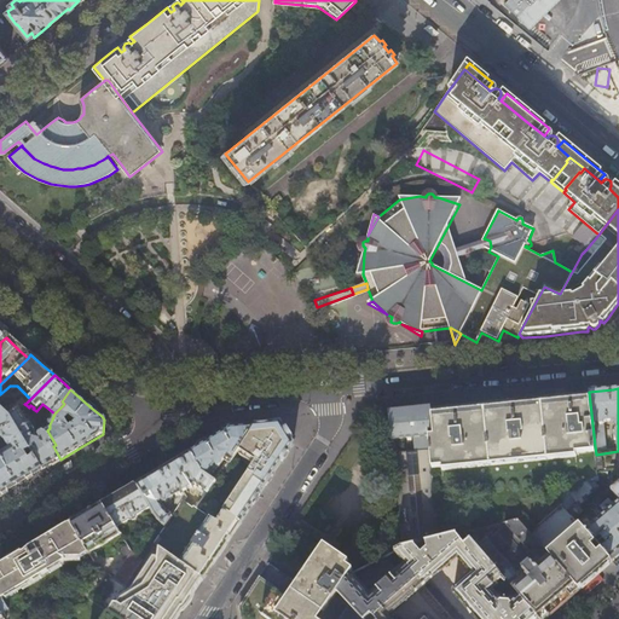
[(487,403),(431,408),(432,428),(433,437),(428,438),(431,462),(438,541),(456,536),(466,533),(518,520),(530,533),(562,504),(557,499),(593,480),(597,478),(597,476),(596,455),(595,446),(589,392),(570,394),(487,403)]
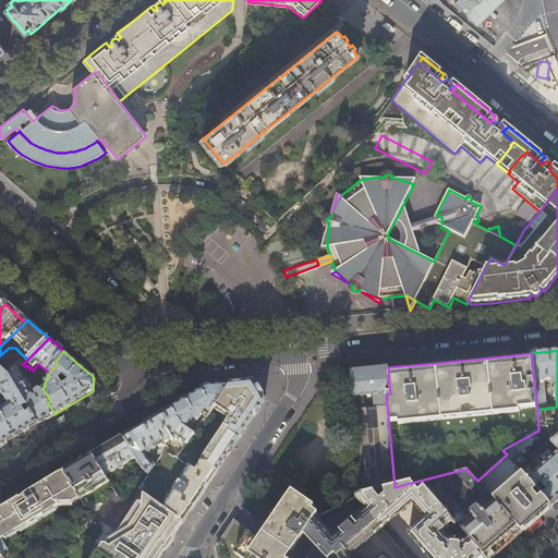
[(11,376),(22,364),(24,363),(20,359),(7,372),(11,376)]
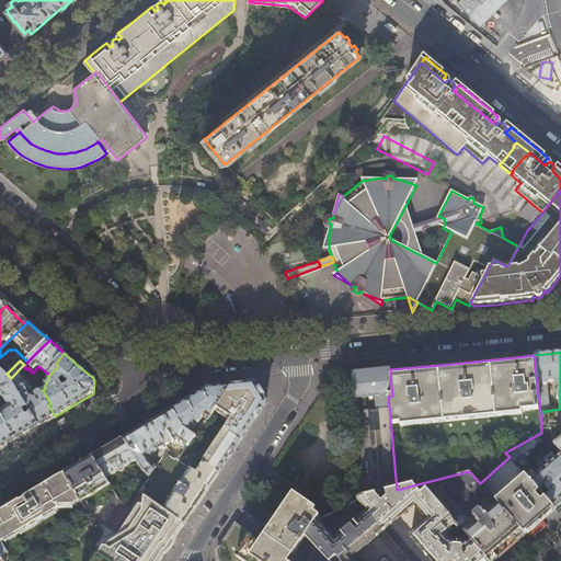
[(25,368),(22,366),(11,378),(27,408),(32,414),(38,426),(45,422),(55,416),(48,404),(50,403),(43,390),(41,391),(36,393),(36,395),(32,393),(33,391),(27,384),(25,382),(22,377),(24,375),(22,371),(25,368)]
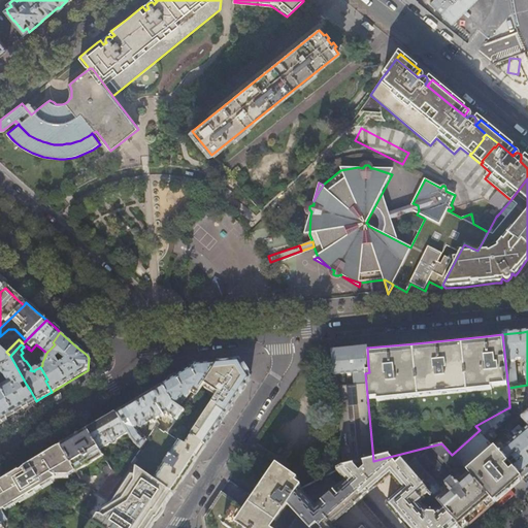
[(26,384),(10,356),(6,352),(0,345),(0,368),(5,377),(6,376),(8,383),(10,383),(10,384),(0,389),(15,414),(26,407),(36,401),(30,390),(26,392),(23,386),(26,384)]
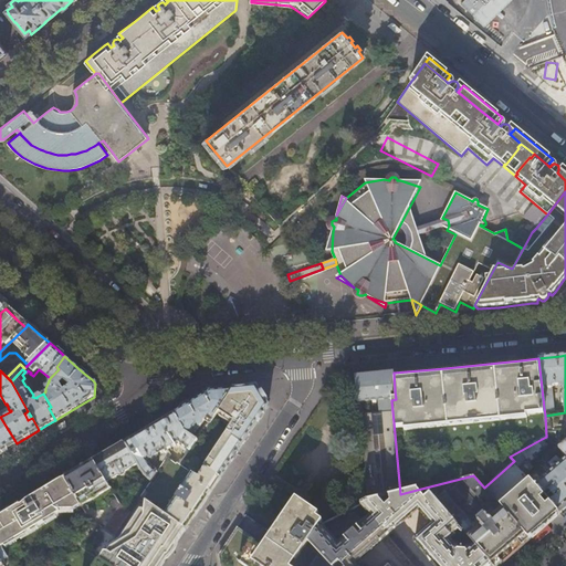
[(390,392),(395,391),(394,373),(385,374),(366,376),(355,377),(357,398),(368,501),(379,499),(390,496),(400,494),(394,422),(391,400),(390,395),(390,392)]
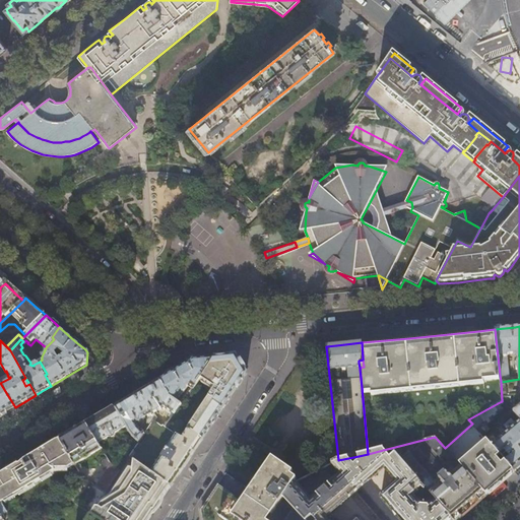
[(222,356),(213,358),(192,388),(190,390),(181,404),(171,417),(165,427),(183,439),(189,430),(202,439),(211,426),(226,402),(240,383),(246,374),(236,355),(233,355),(222,356)]
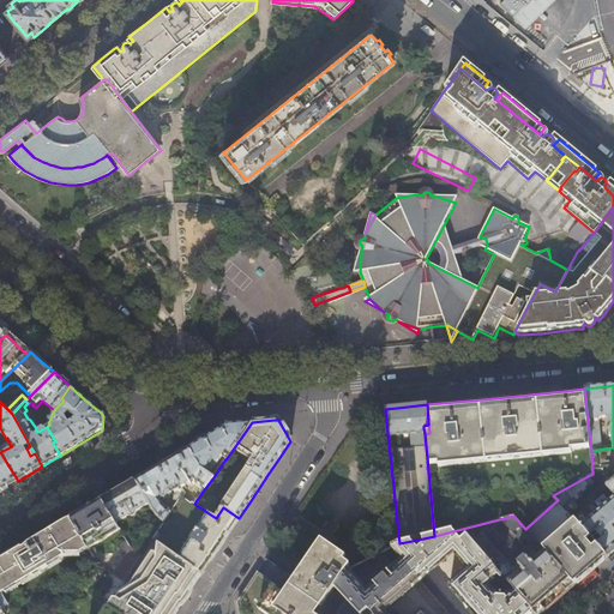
[(200,441),(188,449),(199,468),(208,473),(221,455),(227,458),(252,422),(235,425),(228,425),(200,441)]
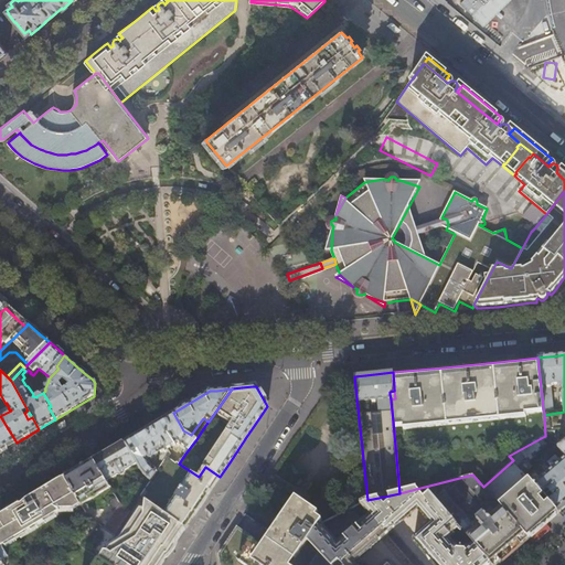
[(555,434),(555,429),(558,428),(558,432),(562,430),(564,435),(564,412),(544,415),(545,435),(555,434)]
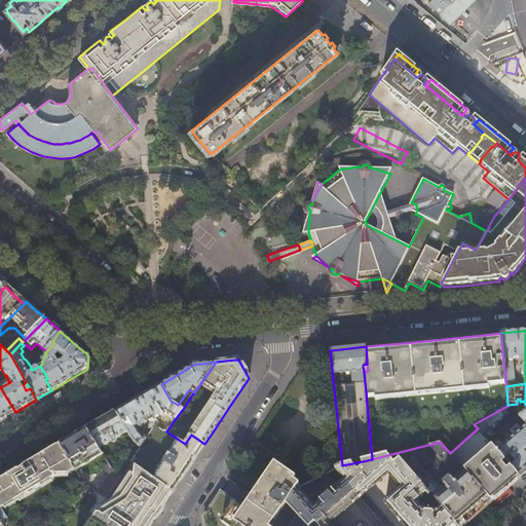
[(161,384),(160,384),(142,396),(139,398),(115,412),(127,430),(133,439),(141,447),(147,439),(141,433),(139,428),(145,424),(147,426),(149,425),(150,427),(153,428),(155,425),(156,425),(158,422),(157,419),(160,418),(159,415),(163,413),(166,415),(167,412),(172,415),(168,419),(173,422),(183,409),(181,408),(178,405),(171,401),(161,384)]
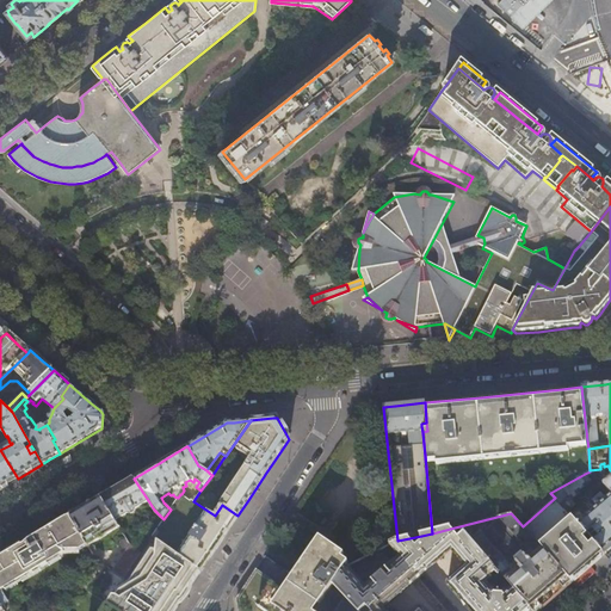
[(0,489),(2,488),(18,479),(0,450),(0,489)]
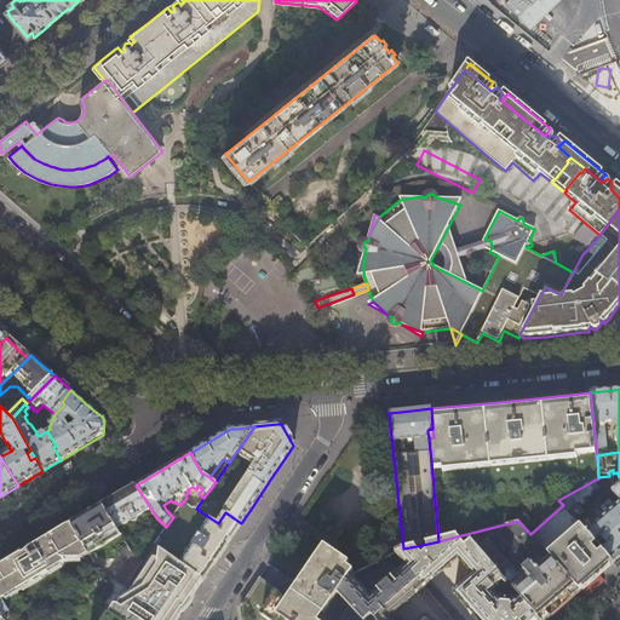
[(225,464),(213,481),(216,482),(227,465),(225,464)]
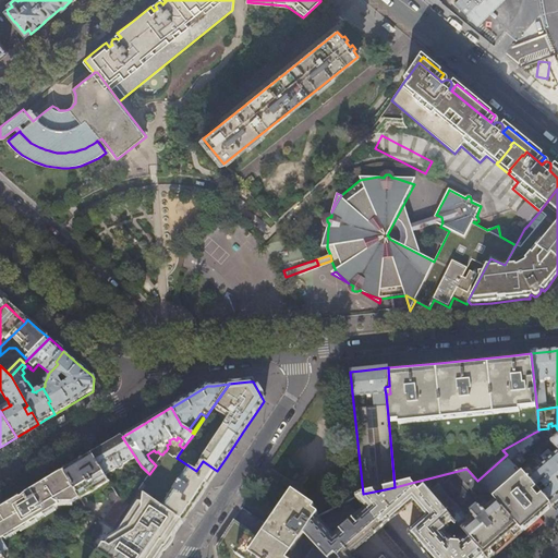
[(538,439),(534,433),(502,450),(507,455),(510,459),(518,452),(522,457),(529,450),(528,449),(538,439)]
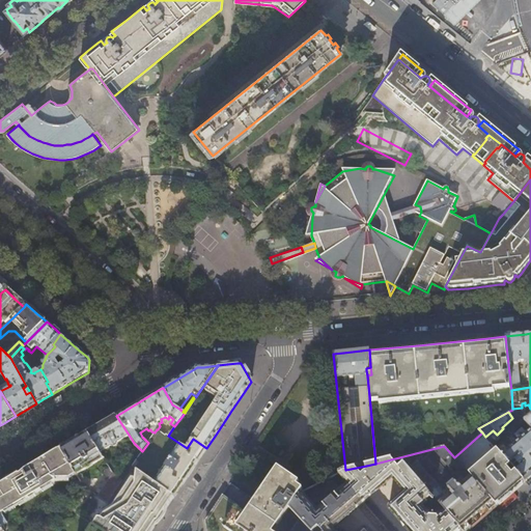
[(117,442),(129,435),(116,416),(103,424),(88,432),(101,452),(111,446),(112,446),(113,446),(114,446),(115,446),(116,446),(116,445),(117,442)]
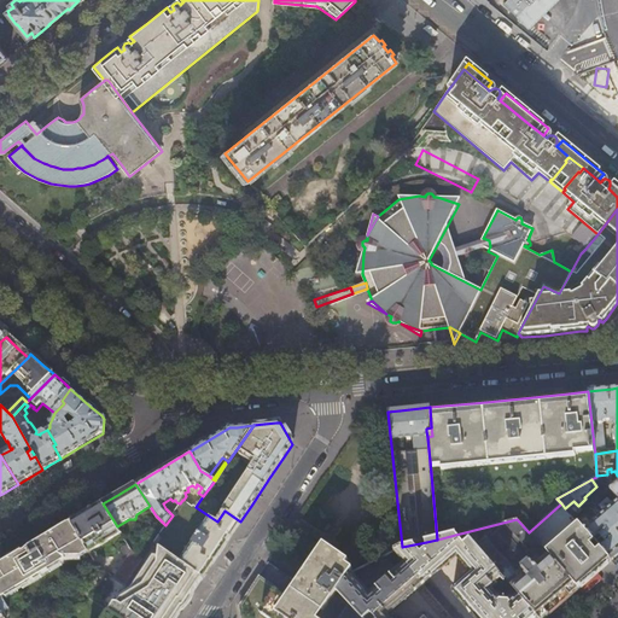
[(192,506),(184,500),(182,500),(180,503),(173,516),(165,525),(155,542),(204,577),(211,565),(232,535),(240,522),(225,511),(217,522),(196,507),(193,505),(192,506)]
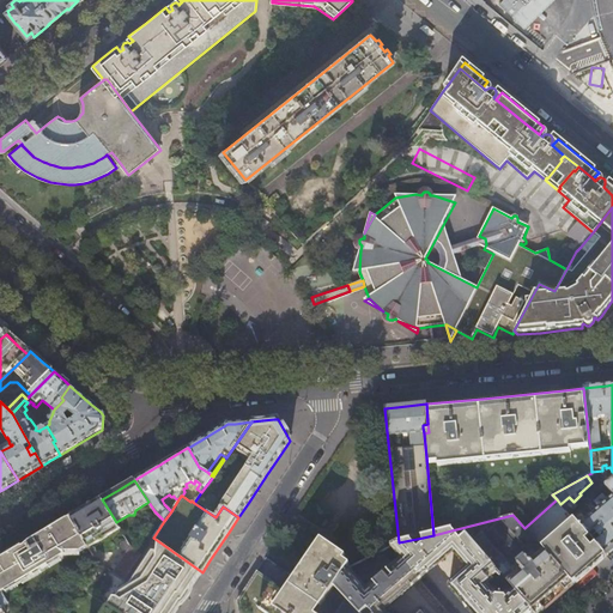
[(598,510),(592,504),(587,509),(593,515),(580,526),(606,556),(606,554),(612,548),(612,496),(608,501),(604,496),(596,502),(601,508),(598,510)]
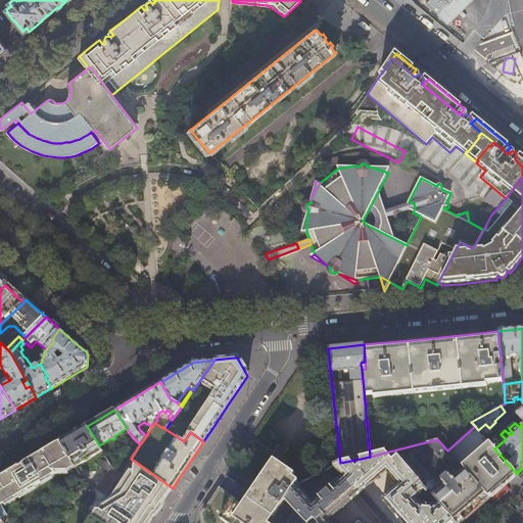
[(59,442),(76,468),(103,452),(99,445),(87,426),(76,433),(59,442)]
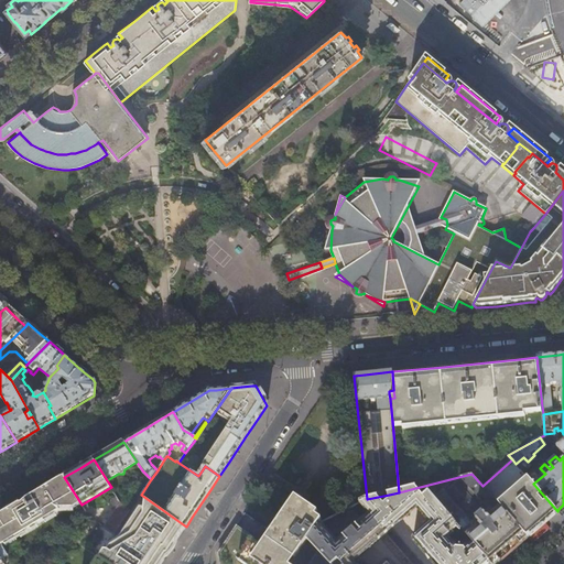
[(498,503),(483,486),(472,474),(424,486),(431,492),(461,528),(462,530),(468,538),(472,542),(490,563),(495,563),(509,552),(527,537),(498,503)]
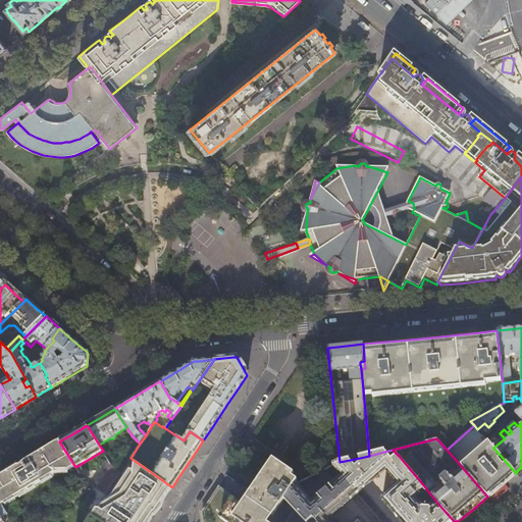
[(67,472),(75,467),(59,441),(46,450),(4,475),(0,477),(0,502),(1,504),(1,503),(54,471),(54,469),(67,472)]
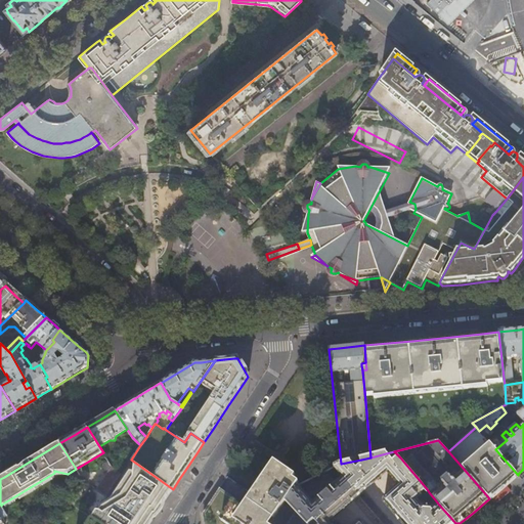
[(490,444),(463,468),(489,498),(496,493),(506,485),(518,475),(495,449),(490,444)]
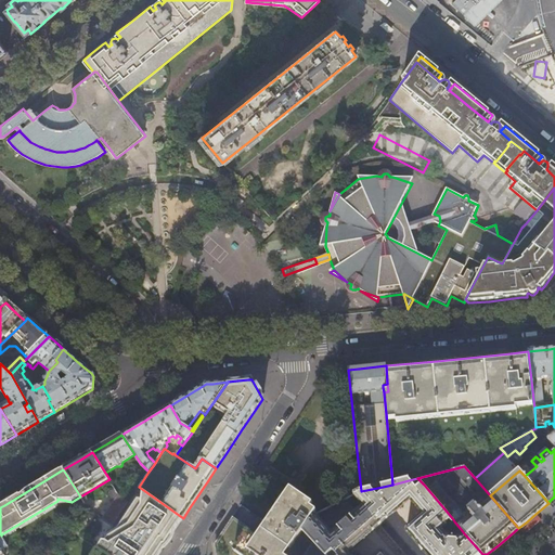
[(418,490),(409,480),(392,485),(383,487),(387,492),(379,498),(372,489),(361,491),(353,495),(364,506),(379,525),(410,498),(424,513),(407,528),(405,531),(426,554),(482,554),(464,533),(456,540),(448,538),(439,528),(449,519),(451,521),(453,519),(424,485),(418,490)]
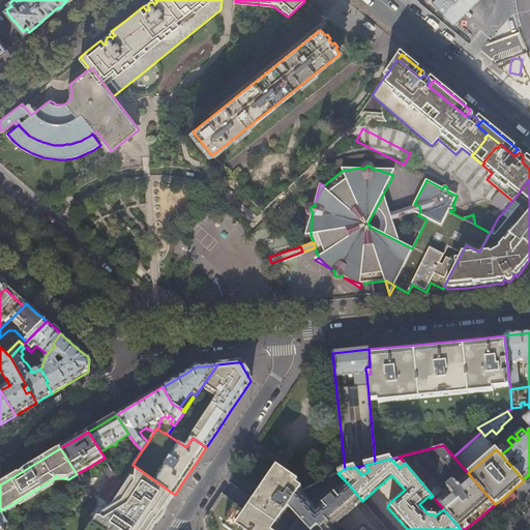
[(287,504),(297,489),(301,484),(295,480),(297,476),(275,461),(241,510),(237,508),(239,505),(223,494),(205,520),(206,529),(273,529),(270,528),(287,504)]
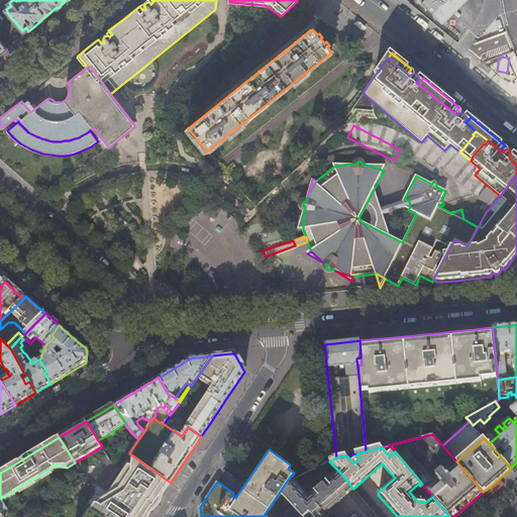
[(147,516),(159,500),(171,483),(129,453),(120,467),(105,490),(102,495),(99,495),(94,503),(95,507),(92,511),(100,516),(147,516)]
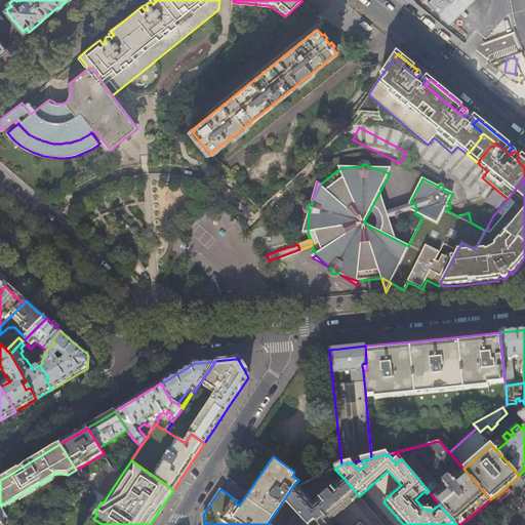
[(110,474),(98,491),(107,497),(122,474),(114,468),(112,467),(109,462),(105,467),(110,474)]
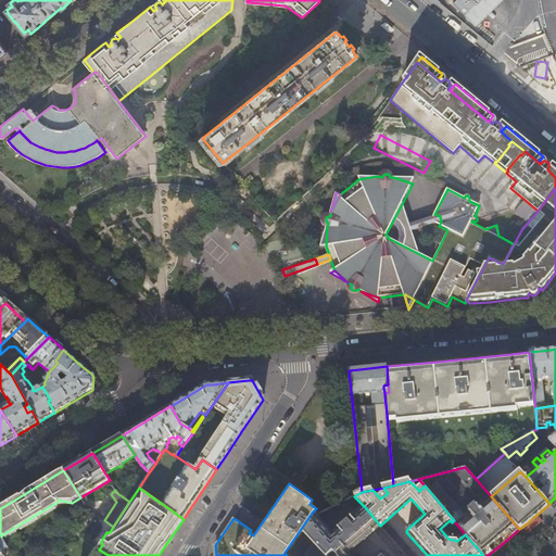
[(326,510),(328,516),(346,506),(343,502),(326,510)]
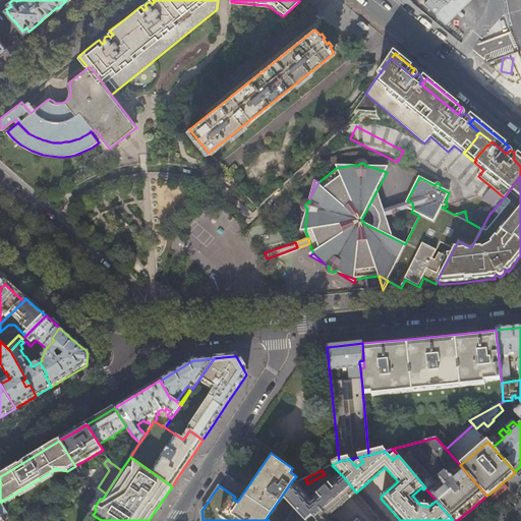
[(329,520),(327,519),(356,493),(342,475),(311,502),(292,480),(282,496),(305,520),(308,520),(313,518),(315,520),(361,520),(359,518),(356,518),(352,520),(329,520)]
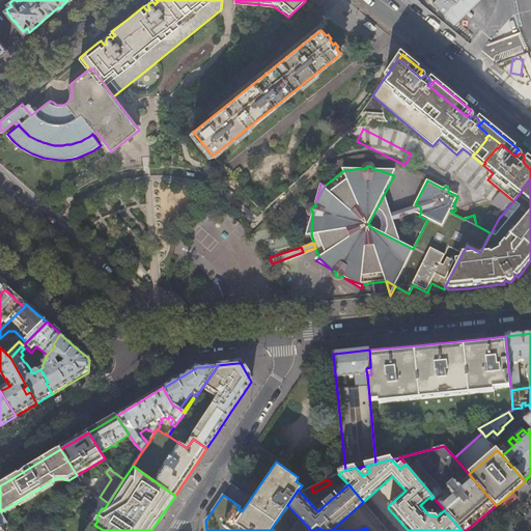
[(438,509),(441,506),(435,499),(431,502),(438,509)]
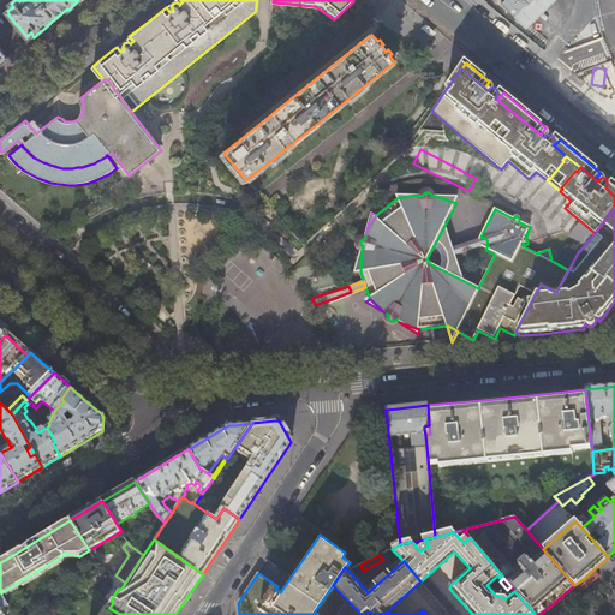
[(0,614),(12,614),(15,614),(1,592),(1,593),(0,591),(0,614)]
